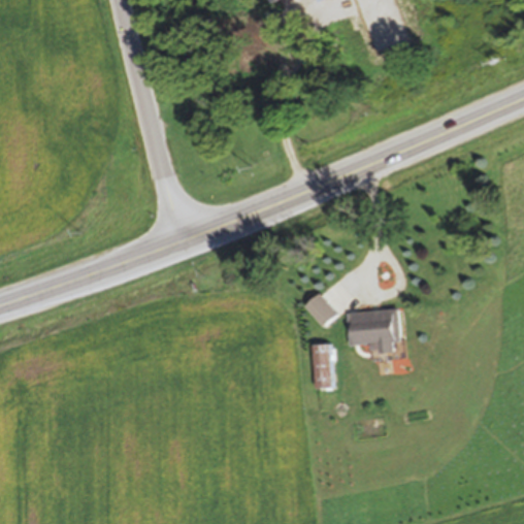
[(336,314),(318,293),(303,306),(321,326),(336,314)]
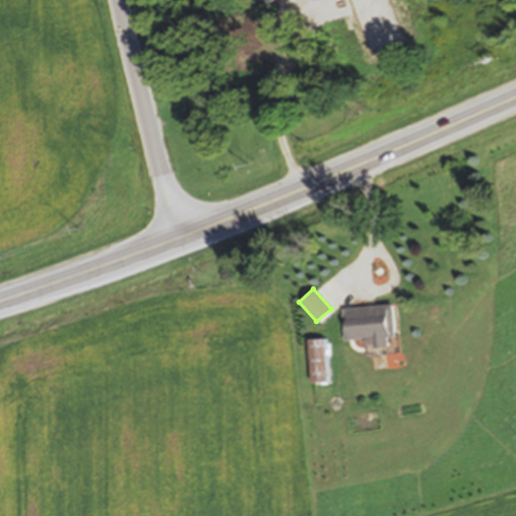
[(340,308),(342,339),(370,338),(370,347),(386,346),(385,336),(392,336),(391,305),(340,308)]
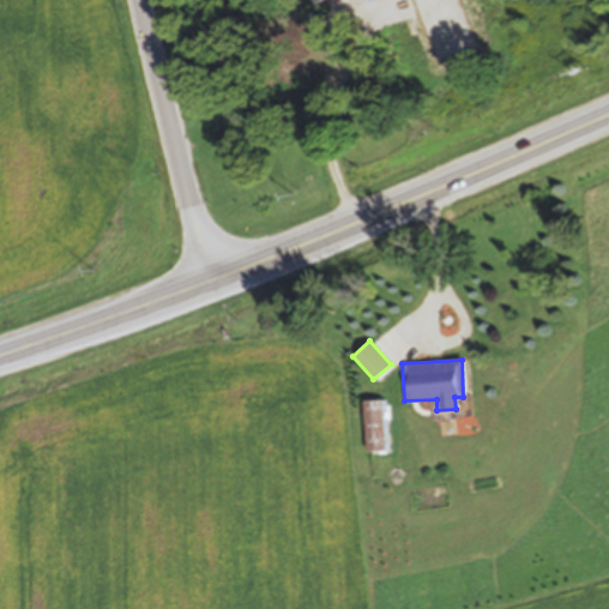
[(385,451),(384,399),(362,399),(363,452),(385,451)]
